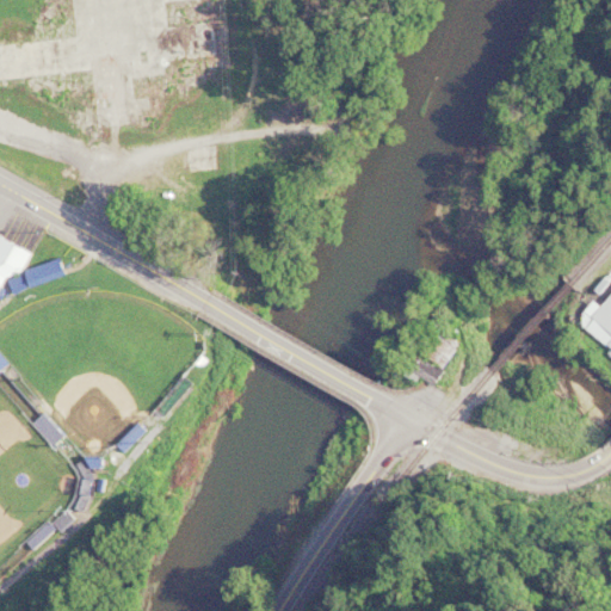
[(213,0),(71,0),(74,39),(0,45),(0,80),(94,73),(98,127),(121,125),(121,136),(170,133),(164,63),(217,60),(213,0)]
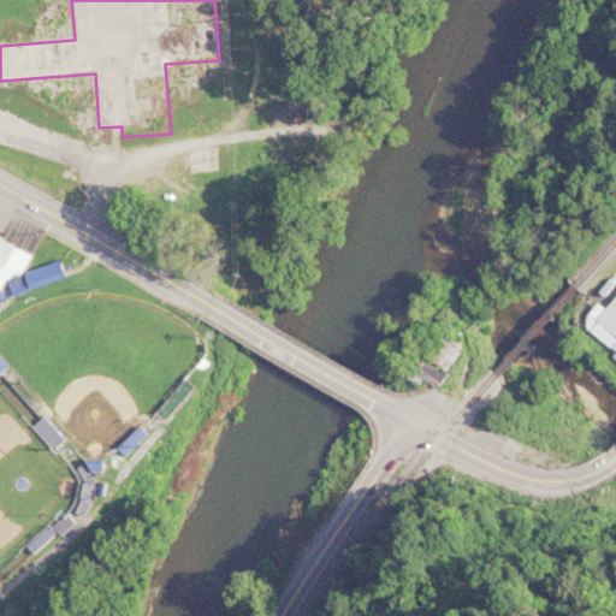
[(70,283),(64,261),(25,272),(34,254),(1,238),(0,240),(0,295),(6,284),(19,296),(70,283)]
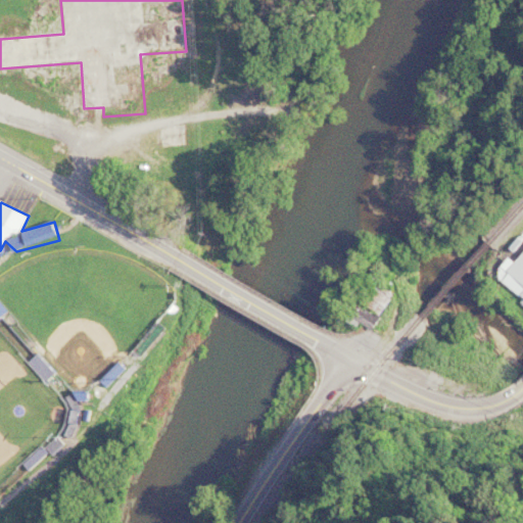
[(522,248),(496,279),(522,302),(522,248)]
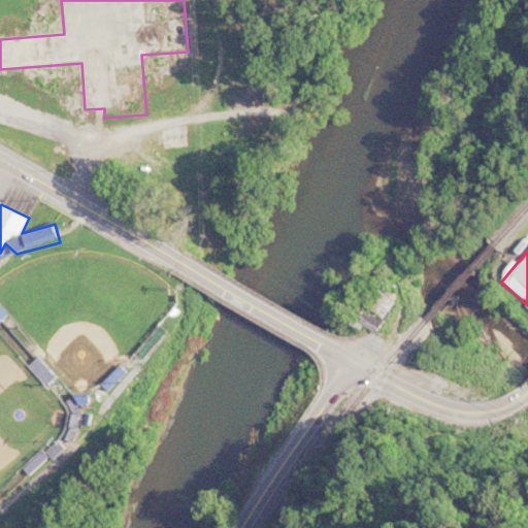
[(397,302),(376,287),(350,322),(360,330),(364,325),(373,332),(397,302)]
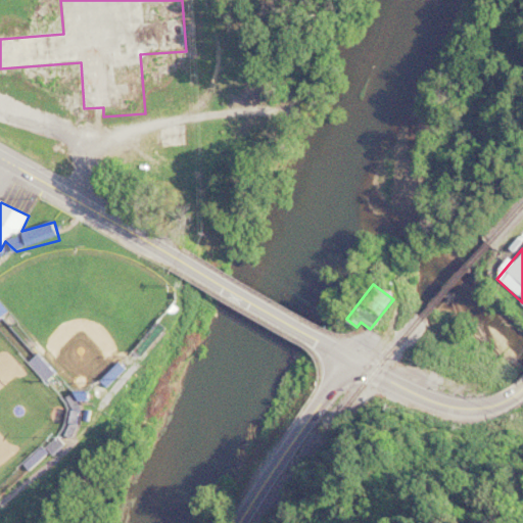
[(0,318),(8,311),(0,300),(0,318)]
